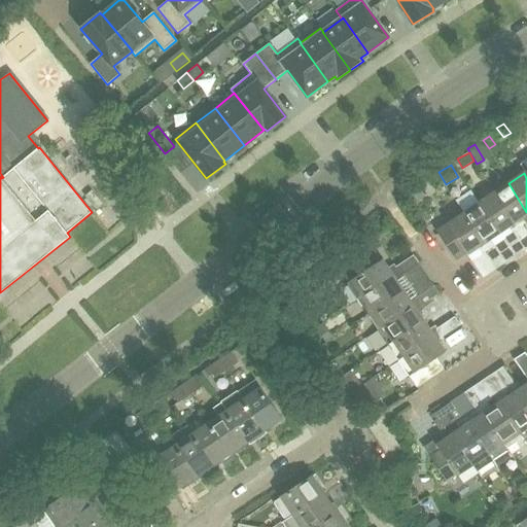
[(515,237),(520,244),(526,239),(526,235),(523,229),(525,226),(522,221),(526,217),(526,212),(508,183),(492,194),(519,235),(515,237)]
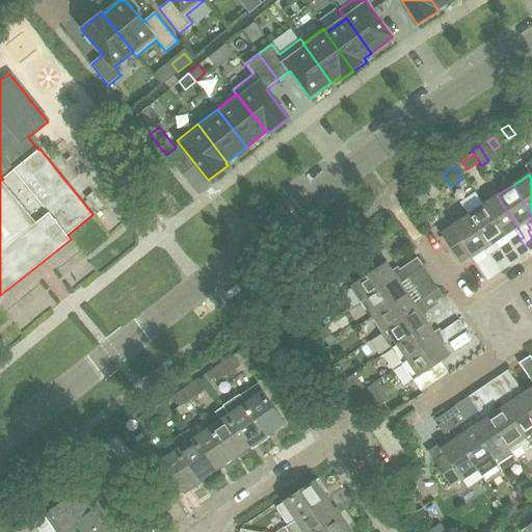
[(429,197),(423,190),(422,188),(410,196),(417,206),(429,197)]
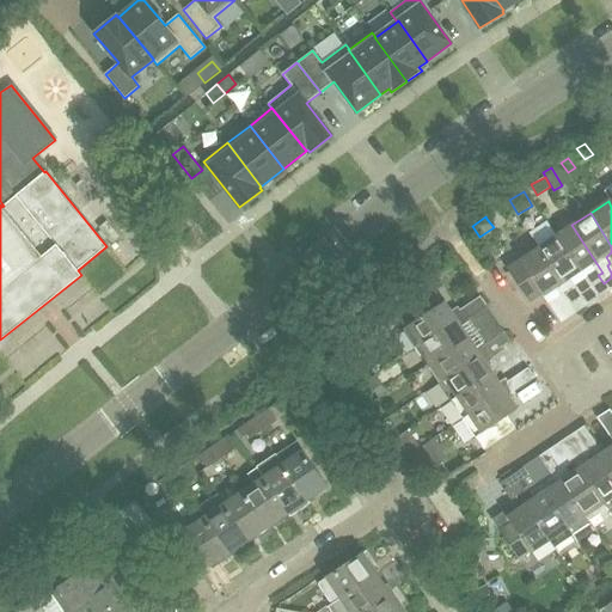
[(603,273),(571,225),(554,237),(579,275),(588,268),(593,275),(597,273),(598,275),(603,273)]
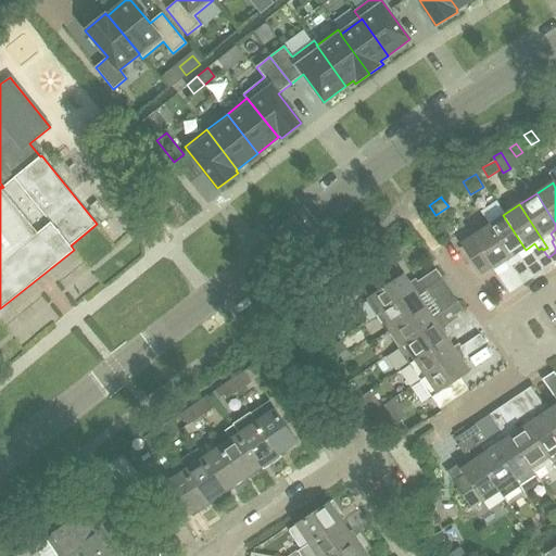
[(503,215),(487,226),(515,269),(510,272),(516,279),(525,274),(518,263),(520,261),(517,255),(526,250),(503,215)]
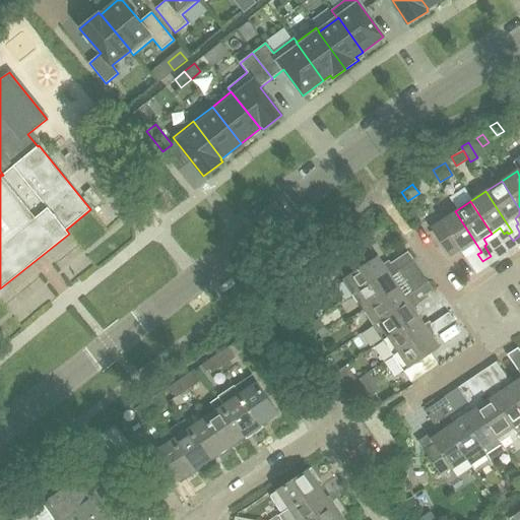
[(475,251),(477,254),(481,252),(455,211),(429,230),(448,258),(459,251),(461,254),(470,248),(473,253),(475,251)]
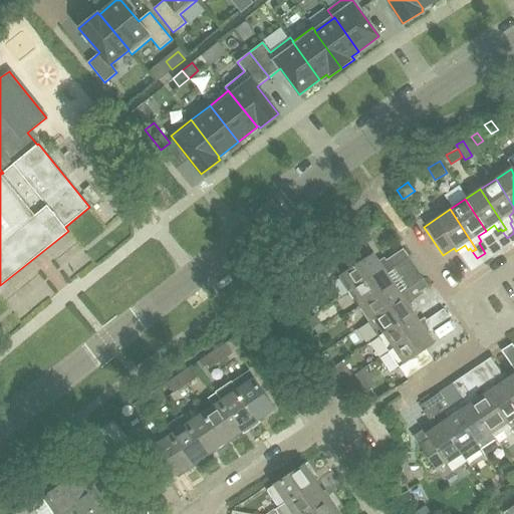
[(336,277),(346,292),(390,263),(393,268),(400,263),(395,254),(384,261),(382,259),(377,262),(371,253),(360,261),(353,250),(331,265),(338,276),(336,277)]
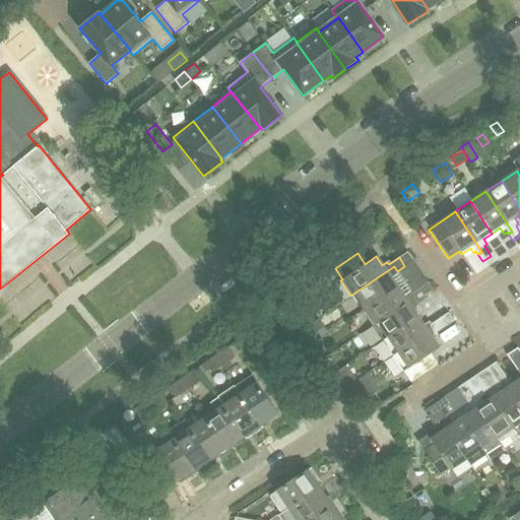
[(399,257),(404,266),(412,261),(406,253),(399,257)]
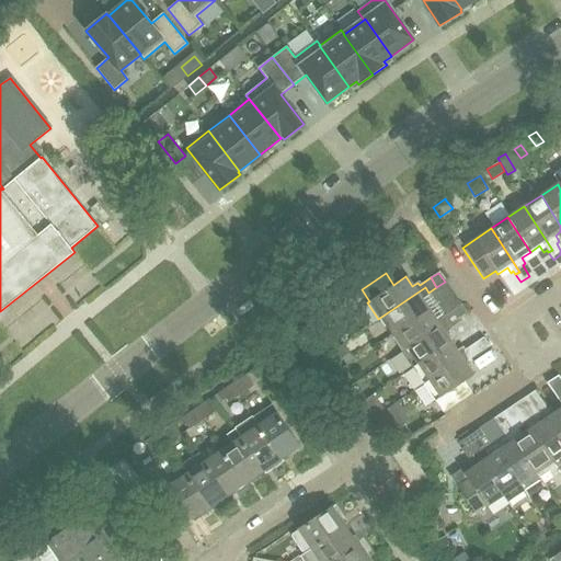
[(535,284),(529,276),(521,282),(525,289),(535,284)]
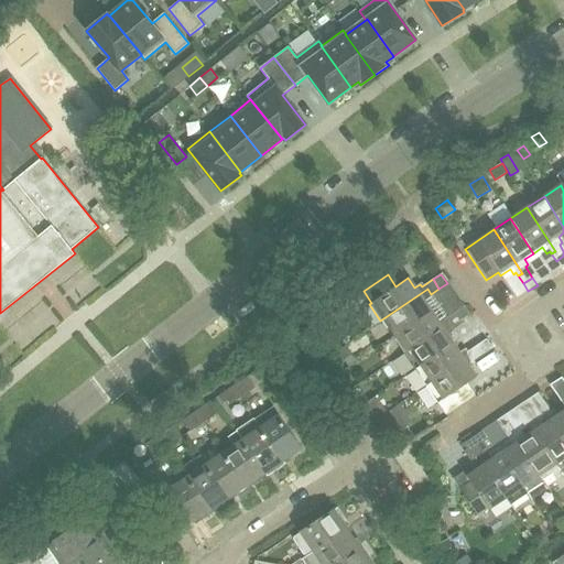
[(380,321),(391,338),(431,312),(424,304),(430,301),(427,296),(431,294),(427,289),(380,321)]
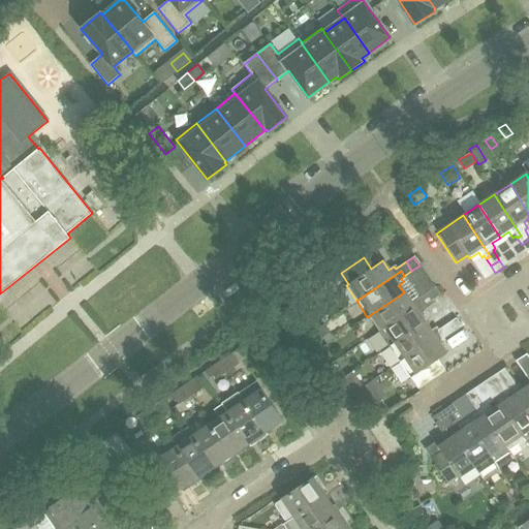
[(435,287),(427,292),(433,302),(440,297),(435,287)]
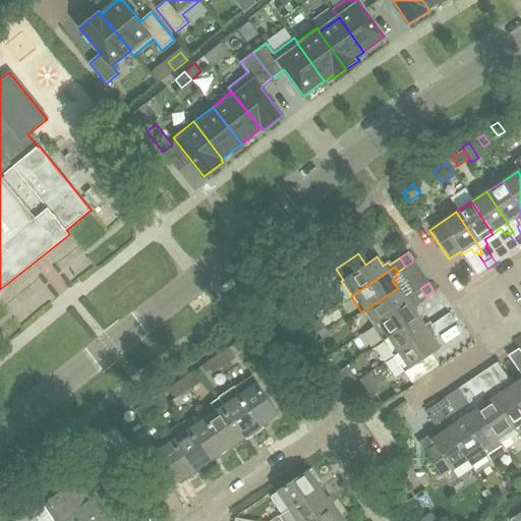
[(419,302),(426,297),(420,288),(410,295),(408,293),(403,296),(398,288),(361,312),(371,328),(416,297),(419,302)]
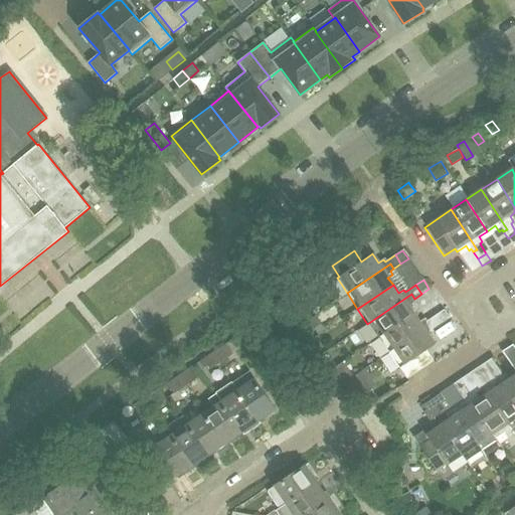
[(377,338),(413,315),(408,307),(413,304),(411,301),(414,299),(411,294),(367,324),(377,338)]
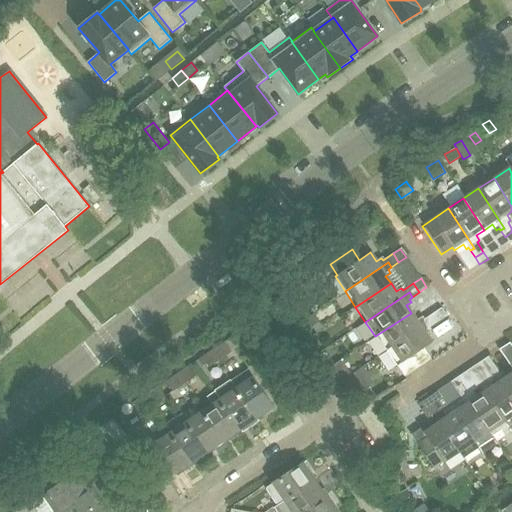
[(440,309),(433,313),(439,322),(446,317),(440,309)]
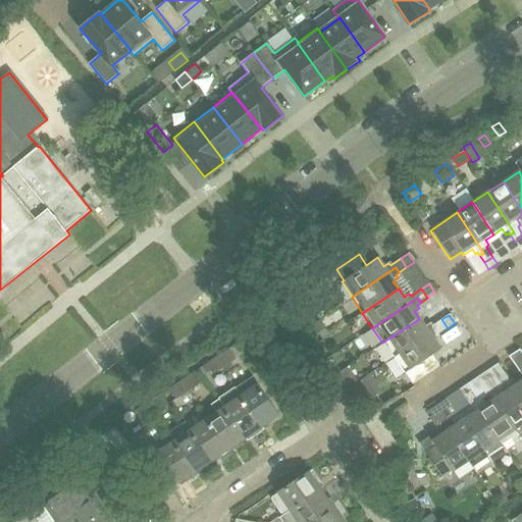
[(322,338),(324,336),(329,333),(320,318),(313,322),(322,338)]
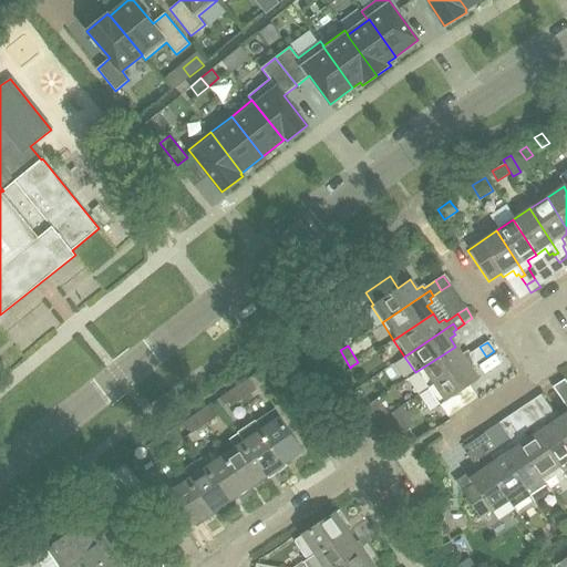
[(478,362),(486,357),(480,347),(468,354),(467,352),(461,356),(455,347),(415,372),(428,390),(475,358),(478,362)]
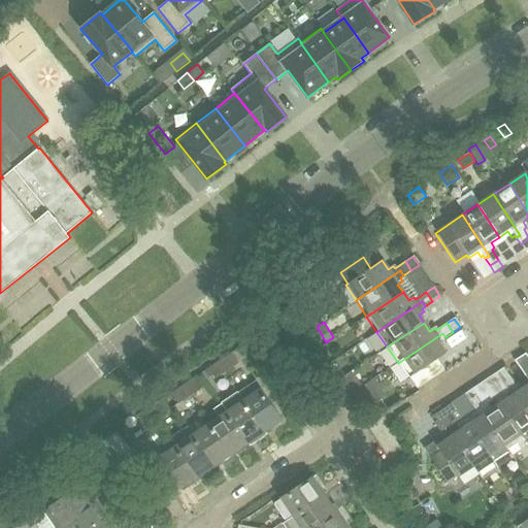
[(442,333),(398,363),(416,390),(443,371),(436,360),(444,354),(439,345),(443,342),(442,339),(446,337),(442,333)]
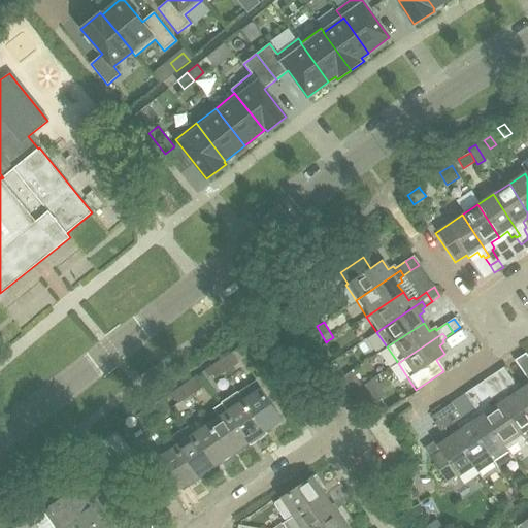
[(230,353),(217,362),(224,372),(237,363),(230,353)]
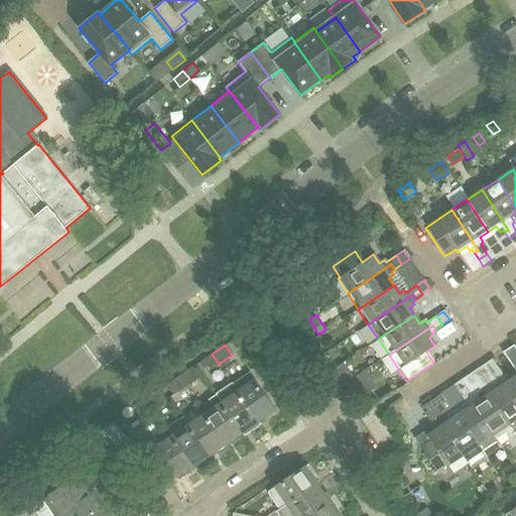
[(515,351),(513,346),(502,353),(515,373),(515,375),(509,381),(506,376),(503,378),(501,375),(497,378),(515,406),(515,351)]
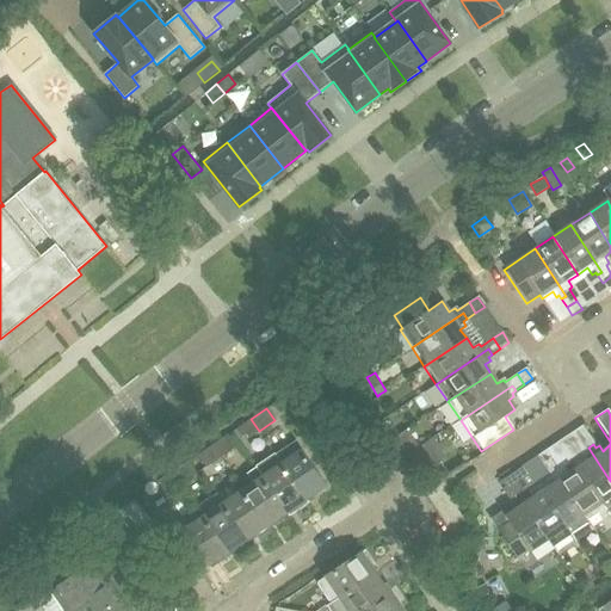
[(244,442),(259,431),(251,419),(235,429),(244,442)]
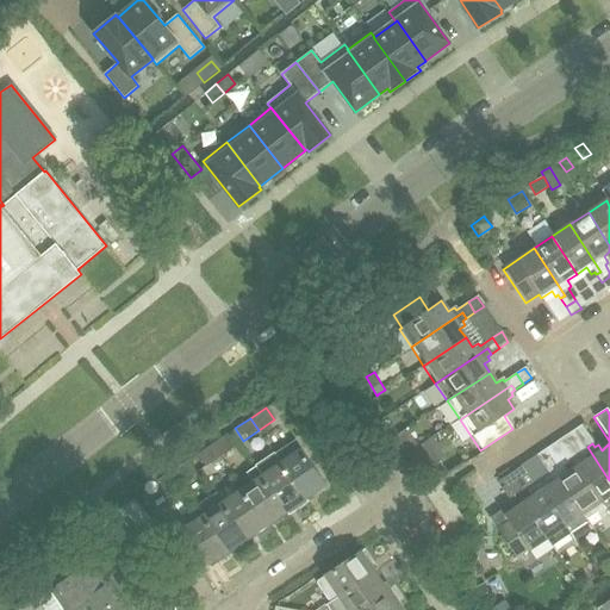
[(571,434),(576,441),(586,435),(582,425),(571,434)]
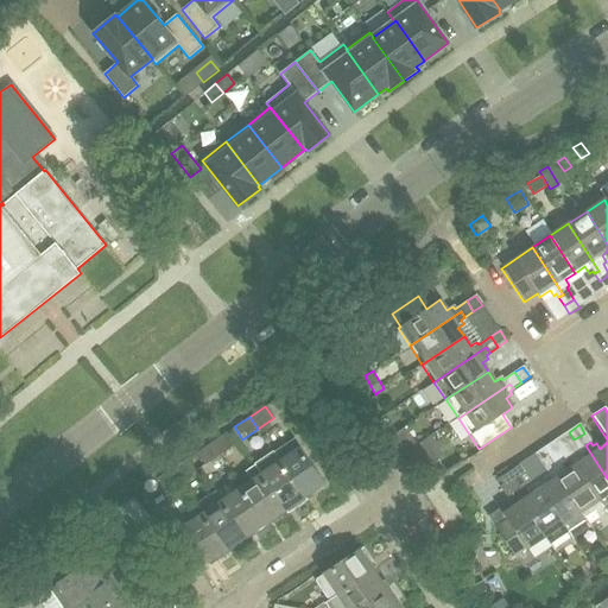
[(225,432),(210,443),(219,456),(234,445),(225,432)]
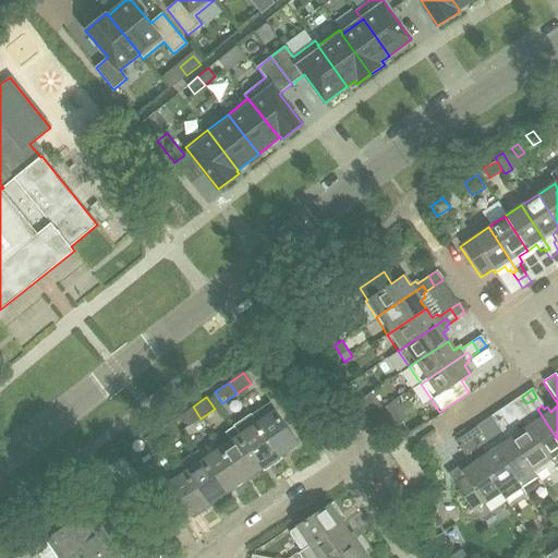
[(557,439),(537,409),(542,405),(536,398),(526,403),(534,414),(531,416),(534,423),(525,428),(548,462),(555,473),(557,471),(557,439)]
